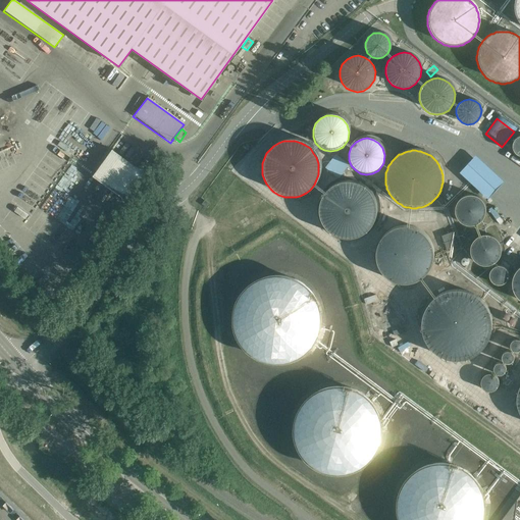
[(124,202),(145,175),(111,151),(91,177),(124,202)]
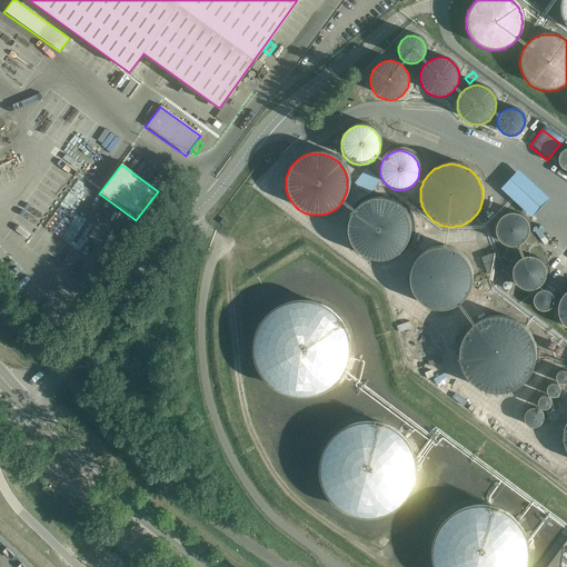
[(546,202),(515,173),(498,192),(528,221),(546,202)]
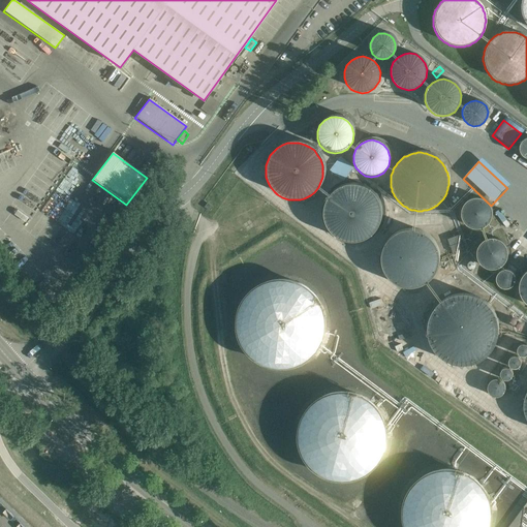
[(343,164),(337,176),(344,179),(350,168),(343,164)]
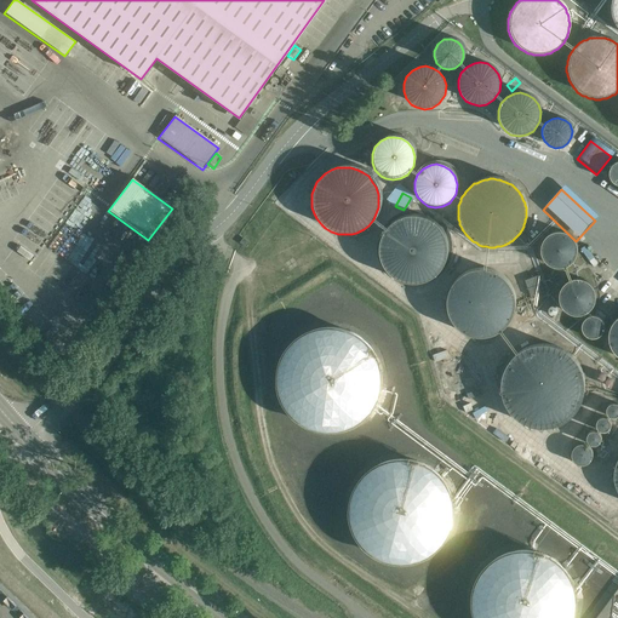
[(445,251),(445,250),(445,244),(442,236),(439,230),(435,225),(429,222),(424,218),(417,217),(410,217),(404,217),(398,219),(392,223),(387,227),(383,232),(381,238),(378,244),(378,250),(378,257),(381,263),(383,268),(388,274),(392,278),(398,281),(405,284),(410,284),(417,284),(423,282),(430,279),(435,274),(440,269),(442,263),(445,257),(445,251)]
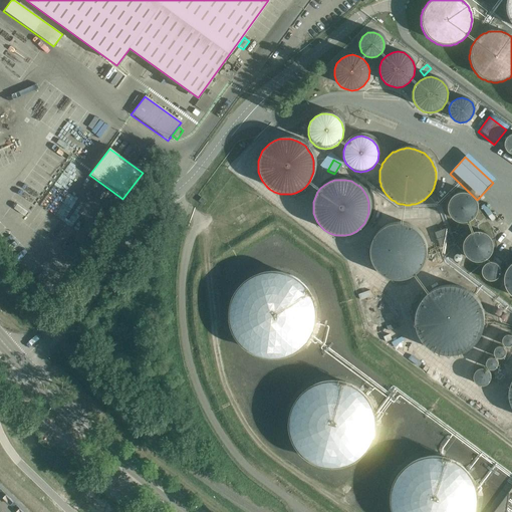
[(477,207),(477,205),(477,204),(476,202),(476,201),(475,200),(474,199),(473,197),(472,196),(471,195),(469,195),(468,194),(467,194),(465,193),(464,193),(463,193),(461,193),(460,193),(458,193),(457,194),(456,194),(455,195),(453,196),(452,197),(451,198),(450,199),(450,200),(449,201),(448,202),(448,204),(447,205),(447,206),(447,208),(447,209),(447,210),(447,212),(448,212),(448,214),(449,215),(449,216),(450,217),(451,219),(452,220),(454,221),(455,222),(457,222),(458,223),(459,223),(461,223),(462,224),(464,223),(466,223),(468,223),(469,222),(471,221),(472,220),(473,219),(474,218),(475,217),(476,215),(476,214),(477,213),(477,211),(477,209),(478,208),(477,207)]
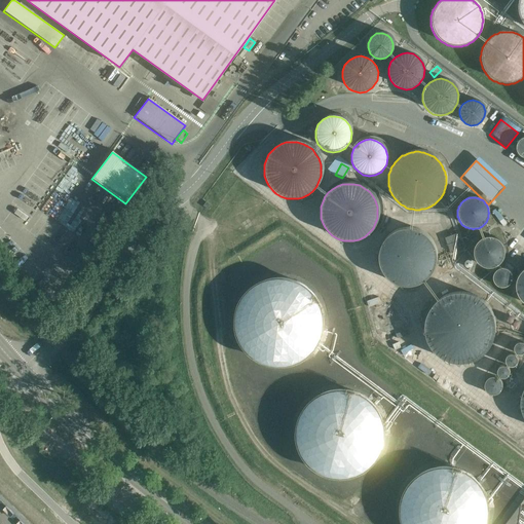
[(207,212),(210,208),(204,203),(201,208),(202,209),(204,210),(206,211),(207,212)]
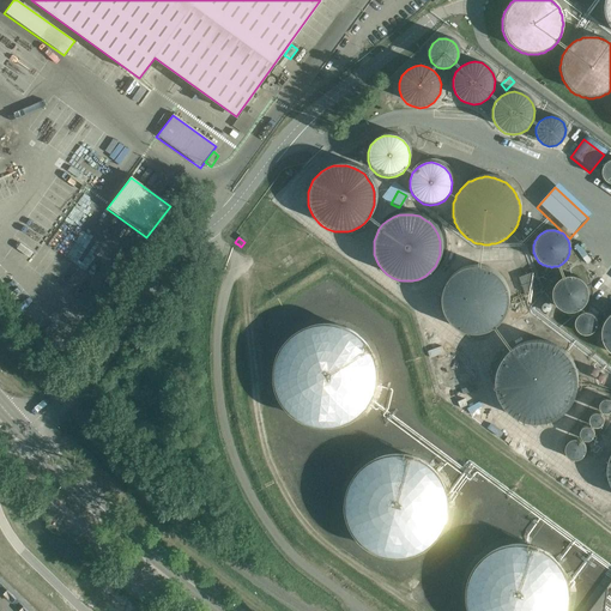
[(503,320),(504,318),(506,315),(506,314),(507,310),(508,308),(508,307),(508,306),(508,303),(508,301),(508,300),(508,298),(508,296),(508,295),(507,292),(507,291),(506,289),(504,286),(503,284),(502,282),(501,279),(498,278),(498,277),(496,276),(496,274),(492,273),(491,272),(489,271),(485,270),(483,268),(481,268),(478,267),(476,267),(473,267),(470,267),(466,268),(464,270),(460,271),(458,272),(454,274),(452,277),(449,279),(448,280),(447,283),(445,285),(445,288),(443,289),(443,291),(442,292),(442,296),(441,300),(441,302),(441,304),(441,306),(442,307),(442,308),(442,309),(443,312),(443,314),(445,315),(446,318),(447,319),(448,322),(449,324),(452,326),(454,327),(455,328),(459,331),(461,332),(464,333),(466,333),(470,334),(472,334),(475,334),(478,334),(481,334),(484,333),(487,333),(488,332),(491,331),(494,330),(496,327),(498,325),(501,322),(503,320)]
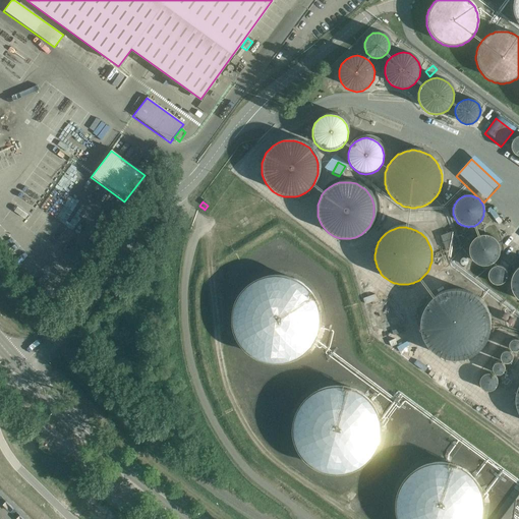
[(455,246),(450,233),(439,237),(445,251),(455,246)]
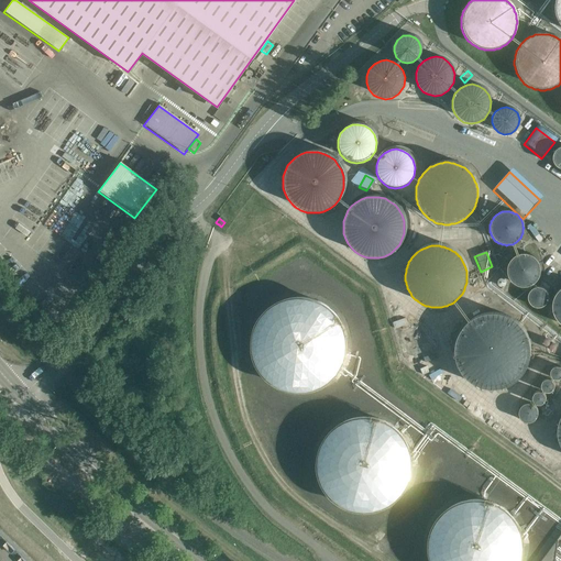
[(537,279),(538,278),(539,276),(539,274),(539,273),(539,271),(539,270),(539,268),(539,266),(538,265),(538,264),(537,263),(536,261),(535,260),(534,259),(532,257),(531,256),(529,255),(527,255),(526,255),(525,254),(523,254),(520,254),(519,255),(517,255),(515,256),(514,257),(513,259),(512,259),(510,260),(509,262),(508,263),(507,265),(507,267),(506,268),(506,270),(506,271),(506,272),(506,274),(507,275),(507,276),(507,277),(508,278),(508,281),(509,282),(510,283),(512,284),(513,285),(514,285),(516,286),(517,287),(518,287),(520,287),(521,287),(523,287),(525,287),(527,287),(528,287),(530,286),(531,285),(532,284),(535,283),(536,282),(537,279)]
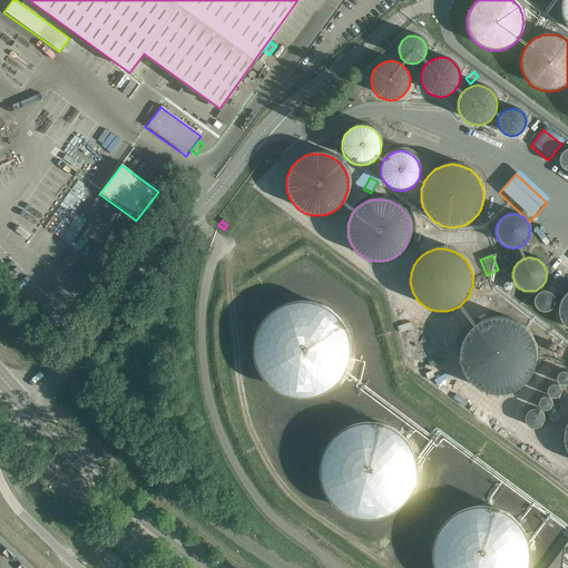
[(545,313),(547,313),(548,312),(549,312),(550,311),(551,310),(551,309),(552,309),(552,307),(554,306),(554,305),(554,303),(554,302),(554,301),(554,300),(552,299),(552,297),(551,296),(551,295),(550,294),(549,294),(547,293),(546,293),(545,292),(544,292),(542,292),(541,293),(539,293),(538,293),(538,294),(537,295),(536,295),(535,296),(535,297),(534,299),(534,300),(534,301),(534,302),(534,304),(534,305),(534,306),(535,309),(536,310),(538,311),(539,312),(540,313),(541,313),(542,313),(545,313)]
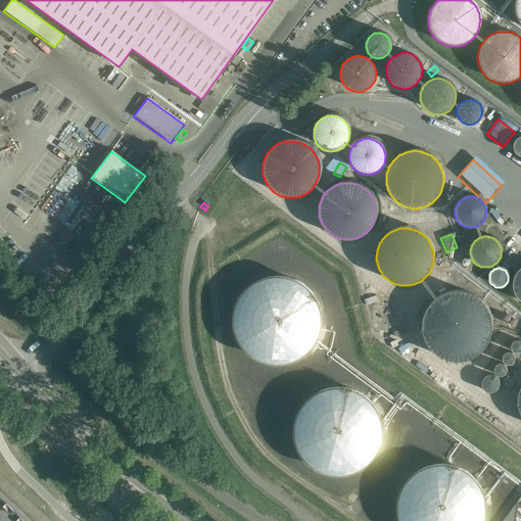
[(520,268),(520,269),(519,270),(518,271),(516,273),(515,274),(514,276),(513,277),(513,279),(512,280),(512,282),(512,283),(512,285),(512,287),(512,288),(512,289),(513,291),(513,293),(514,295),(515,297),(517,299),(518,300),(520,301),(520,302),(520,268)]
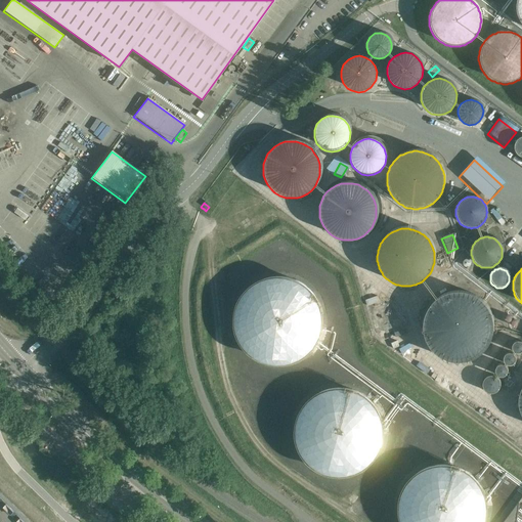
[(304,355),(307,353),(308,351),(310,350),(311,348),(313,346),(314,343),(316,341),(317,339),(317,337),(318,335),(319,331),(320,329),(320,327),(320,324),(320,321),(320,319),(320,317),(320,314),(320,313),(319,311),(318,309),(318,307),(317,304),(316,302),(315,300),(314,298),(313,297),(312,295),(310,294),(309,293),(307,290),(305,289),(303,287),(302,286),(300,285),(297,283),(294,281),(292,280),(290,280),(288,279),(286,279),(283,278),(280,278),(278,278),(274,278),(272,278),(270,279),(267,279),(265,280),(263,281),(261,281),(259,283),(257,284),(255,286),(252,288),(250,289),(248,291),(247,292),(245,294),(244,296),(242,298),(241,300),(240,303),(238,305),(237,307),(236,309),(235,311),(235,315),(235,318),(234,322),(235,325),(235,329),(235,330),(235,331),(236,333),(237,336),(238,339),(240,341),(242,344),(243,347),(246,349),(248,352),(251,354),(252,356),(253,356),(256,358),(258,359),(261,361),(265,362),(267,362),(269,363),(273,364),(276,364),(279,364),(283,364),(286,363),(290,362),(293,361),(296,360),(299,358),(302,356),(304,355)]
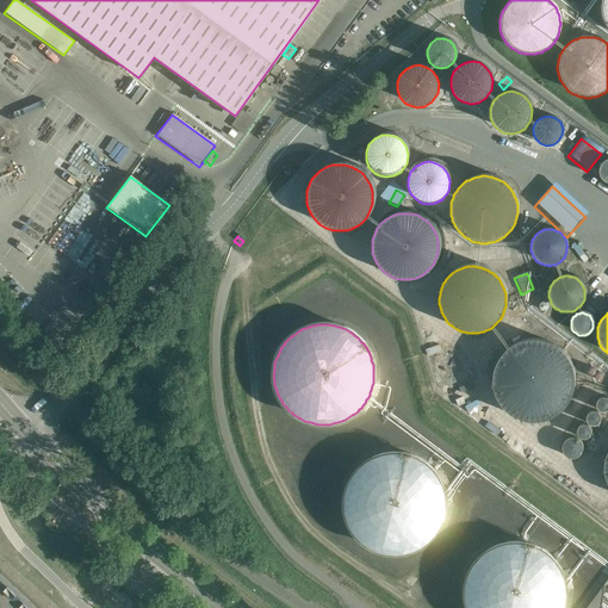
[(574,383),(574,380),(574,378),(572,377),(572,376),(572,373),(571,371),(571,370),(571,368),(570,366),(569,363),(568,360),(566,358),(564,355),(562,353),(558,351),(557,348),(554,347),(551,346),(547,343),(544,342),(540,342),(537,341),(533,341),(531,341),(528,341),(525,342),(521,342),(517,343),(514,346),(513,346),(510,347),(508,349),(504,352),(503,354),(501,355),(500,359),(497,361),(496,364),(496,365),(495,367),(494,370),(492,373),(492,374),(492,377),(492,380),(492,383),(492,386),(492,388),(492,390),(494,392),(494,394),(494,395),(495,397),(496,399),(497,401),(497,402),(500,404),(501,407),(501,408),(504,410),(504,411),(507,413),(509,414),(510,415),(514,417),(517,419),(521,420),(525,421),(528,422),(531,422),(533,422),(537,422),(539,422),(541,421),(545,420),(548,419),(551,417),(552,417),(556,415),(557,414),(559,413),(562,409),(563,409),(564,407),(566,404),(568,403),(569,401),(569,399),(570,398),(570,396),(571,395),(571,392),(572,391),(572,389),(572,386),(574,385),(574,383)]
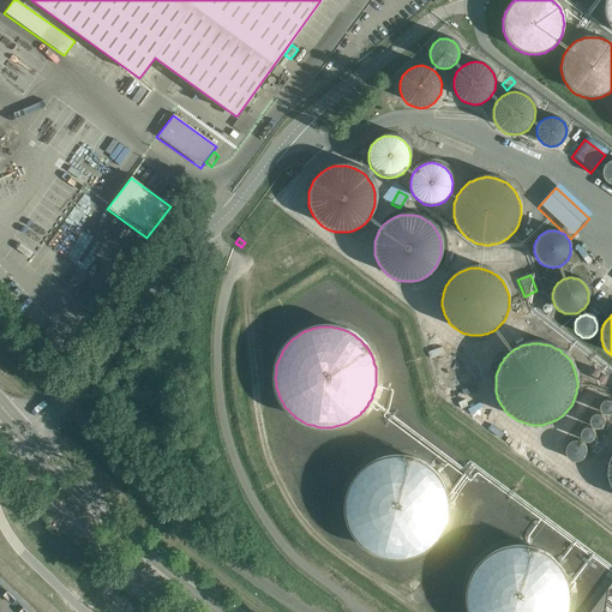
[(611,402),(611,401),(610,401),(607,400),(606,400),(605,400),(603,400),(601,401),(600,401),(599,402),(598,403),(597,405),(595,406),(595,407),(595,408),(595,409),(595,411),(595,412),(595,413),(595,414),(597,415),(598,417),(598,418),(599,419),(601,419),(603,420),(604,420),(605,420),(607,420),(609,419),(610,419),(611,418),(611,417),(611,402)]
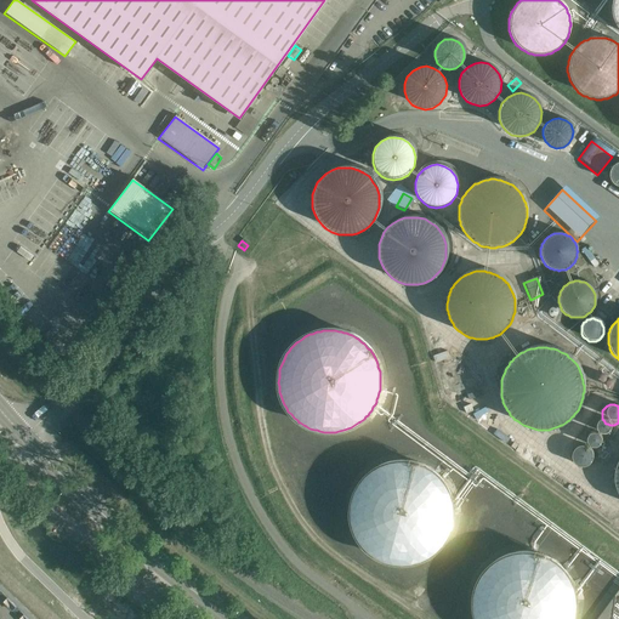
[(597,425),(596,425),(595,425),(594,426),(592,426),(591,427),(590,429),(589,430),(588,431),(588,432),(588,433),(588,435),(588,436),(588,438),(588,439),(589,439),(589,441),(590,442),(590,443),(591,444),(592,444),(594,446),(596,446),(597,446),(598,446),(600,446),(601,446),(603,444),(605,443),(606,442),(606,441),(607,441),(607,439),(608,438),(608,437),(608,436),(608,435),(608,433),(607,432),(607,431),(607,430),(606,430),(605,427),(603,427),(603,426),(602,426),(600,425),(598,425),(597,425)]
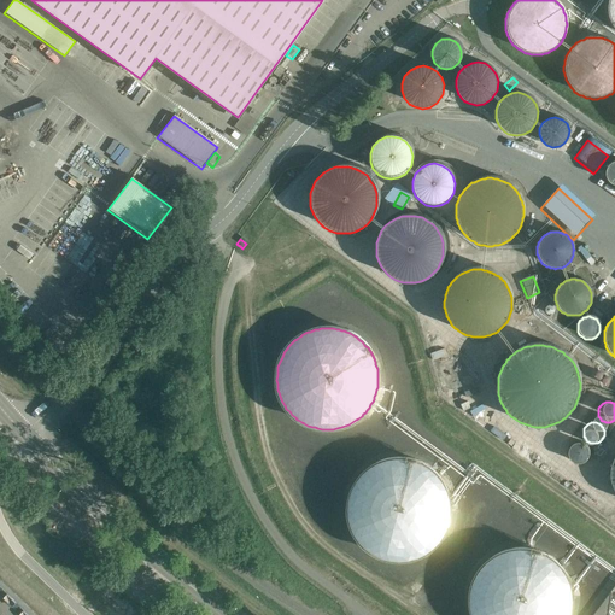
[(577,444),(575,444),(574,444),(573,445),(572,445),(570,446),(569,447),(568,449),(568,450),(567,451),(567,452),(567,454),(567,455),(567,456),(567,457),(568,458),(568,460),(569,461),(570,462),(572,463),(573,464),(574,464),(577,464),(578,464),(579,464),(580,464),(581,464),(583,463),(584,463),(584,462),(585,461),(586,460),(587,458),(587,456),(587,455),(587,454),(587,452),(587,451),(586,450),(586,449),(585,447),(585,446),(584,446),(581,445),(580,444),(579,444),(578,444),(577,444)]
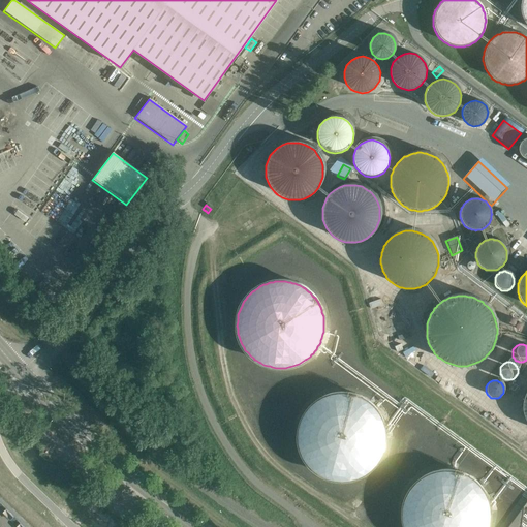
[(377,412),(376,410),(374,408),(372,406),(370,404),(368,403),(366,401),(363,399),(360,397),(357,397),(354,396),(352,395),(349,394),(345,394),(342,394),(338,394),(335,394),(331,395),(328,396),(324,397),(321,399),(318,400),(315,402),(312,405),(310,407),(309,408),(308,410),(306,411),(306,412),(305,413),(304,415),(303,417),(302,419),(302,420),(301,423),(300,425),(300,426),(300,427),(299,429),(299,430),(299,433),(298,436),(299,440),(299,442),(299,443),(299,445),(300,448),(301,451),(301,453),(302,455),(303,457),(304,459),(306,461),(307,463),(308,465),(310,467),(311,468),(313,470),(315,471),(317,472),(319,474),(321,475),(323,476),(326,477),(328,478),(331,479),(334,479),(336,479),(338,481),(341,481),(343,481),(345,479),(348,479),(351,479),(353,478),(355,477),(358,476),(361,476),(363,474),(365,473),(367,472),(369,470),(371,468),(373,467),(374,465),(376,463),(377,461),(378,459),(380,457),(381,454),(382,452),(382,451),(383,448),(383,445),(384,443),(384,441),(384,439),(384,436),(384,434),(384,432),(384,429),(383,427),(383,425),(382,424),(381,422),(381,419),(380,416),(378,414),(377,412)]
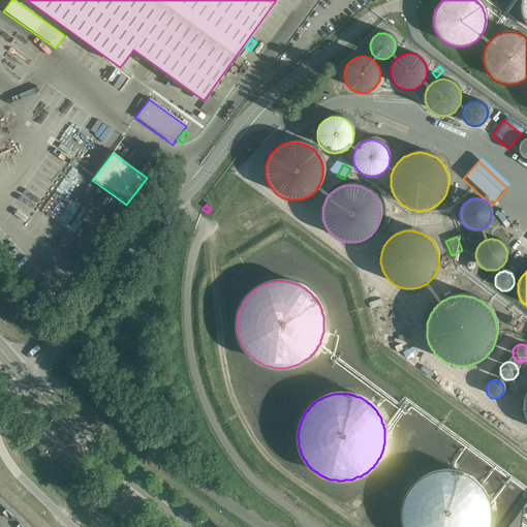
[(489,507),(488,504),(488,502),(487,500),(487,499),(486,497),(485,496),(484,494),(483,492),(482,490),(479,487),(477,485),(475,484),(474,482),(472,481),(469,478),(466,476),(463,475),(461,474),(459,473),(455,472),(452,471),(447,471),(445,471),(443,471),(439,472),(436,472),(433,473),(429,474),(427,475),(425,476),(422,478),(420,479),(419,482),(415,484),(413,486),(412,488),(411,490),(409,491),(408,493),(408,494),(406,496),(406,499),(404,502),(404,504),(403,506),(403,507),(403,510),(403,512),(403,514),(403,515),(403,518),(403,520),(403,522),(404,525),(404,526),(488,526),(488,525),(489,523),(489,521),(489,519),(489,517),(489,515),(489,512),(489,509),(489,507)]
